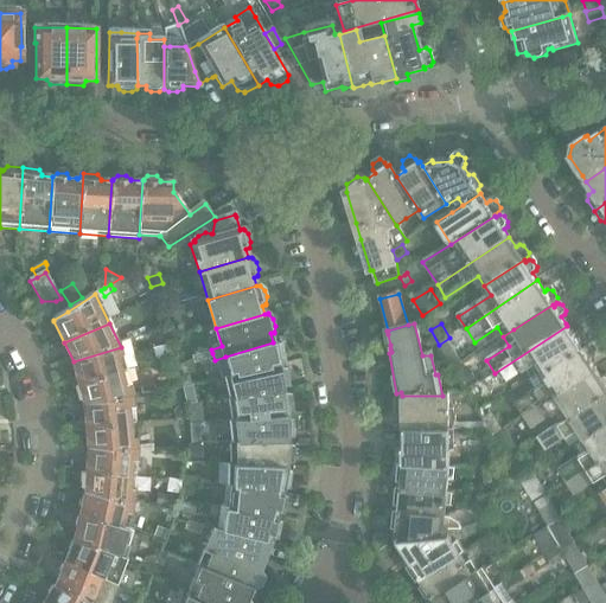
[(567,326),(495,373),(503,386),(527,371),(533,380),(581,348),(581,347),(587,344),(580,333),(574,337),(571,331),(567,326)]
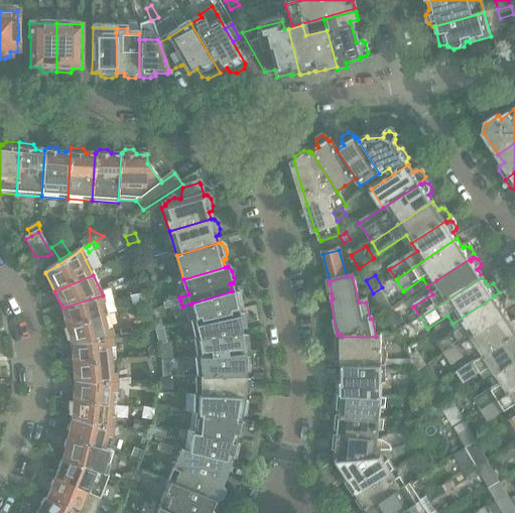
[(156,281),(141,286),(143,292),(158,287),(156,281)]
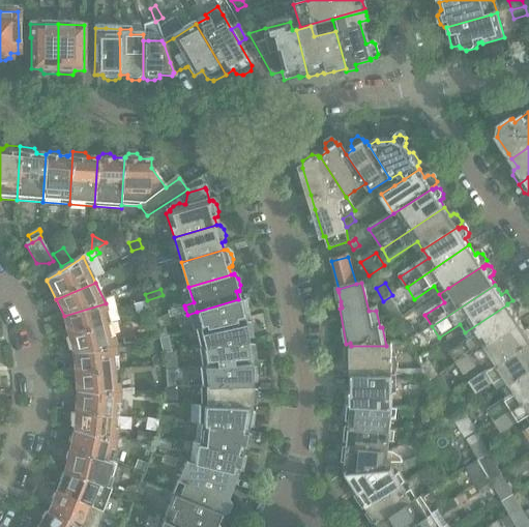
[(121,292),(110,295),(112,300),(123,296),(121,292)]
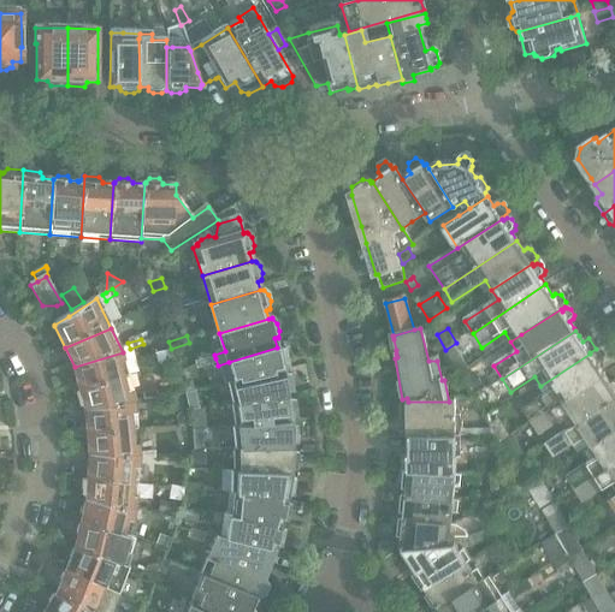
[(455,345),(447,351),(460,374),(469,368),(455,345)]
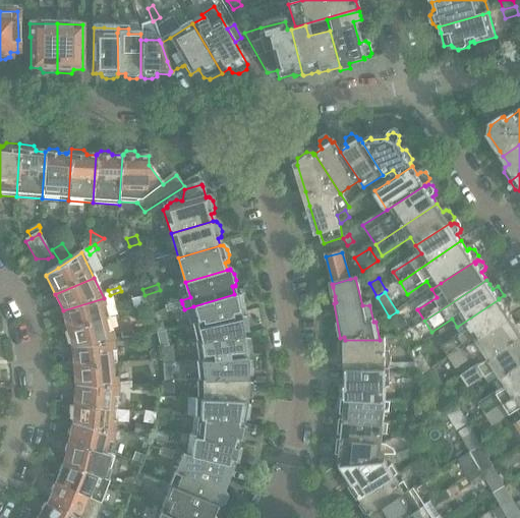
[(234,294),(193,306),(198,325),(240,315),(239,309),(243,308),(240,295),(236,296),(235,294),(234,294)]
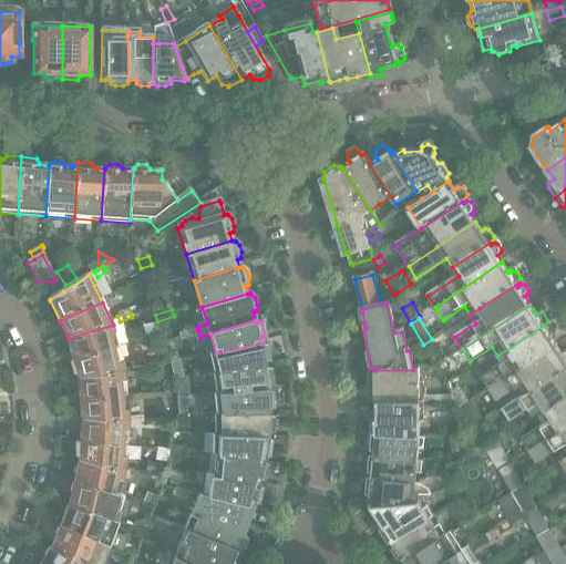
[(113,325),(69,338),(74,359),(119,349),(113,325)]
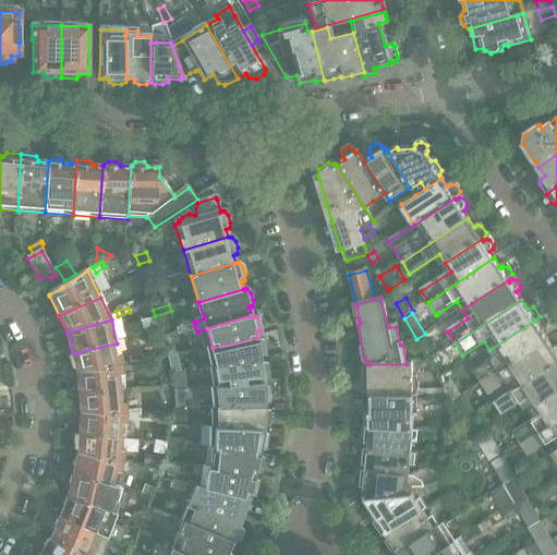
[(158,333),(155,320),(142,323),(145,336),(158,333)]
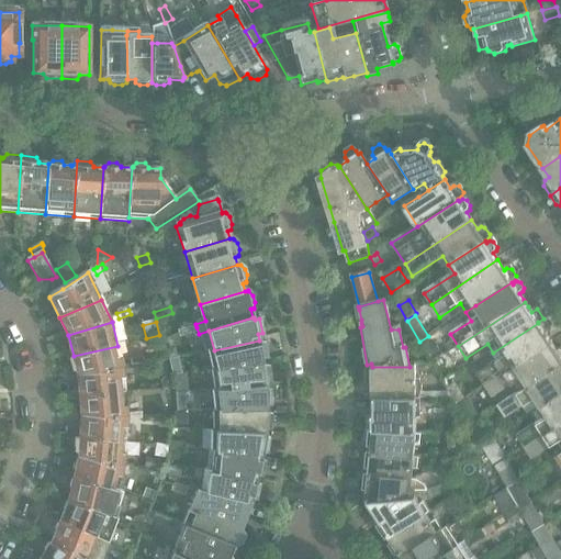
[(497,362),(478,376),(484,387),(552,344),(538,323),(493,353),(492,354),(497,362)]
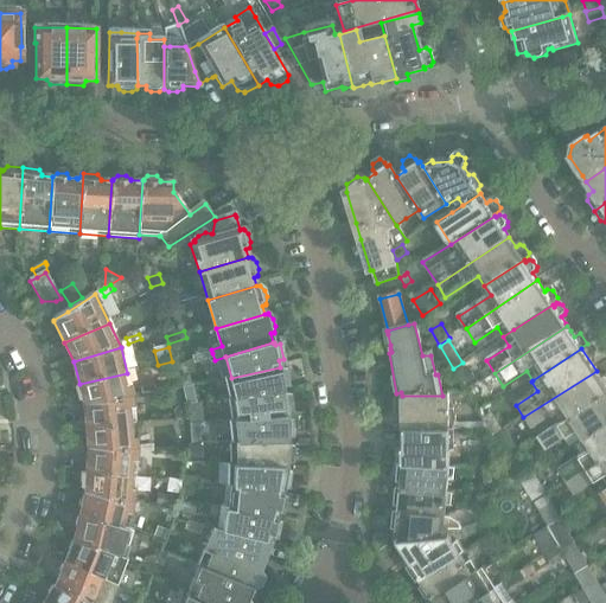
[(212,353),(192,359),(195,366),(215,360),(212,353)]
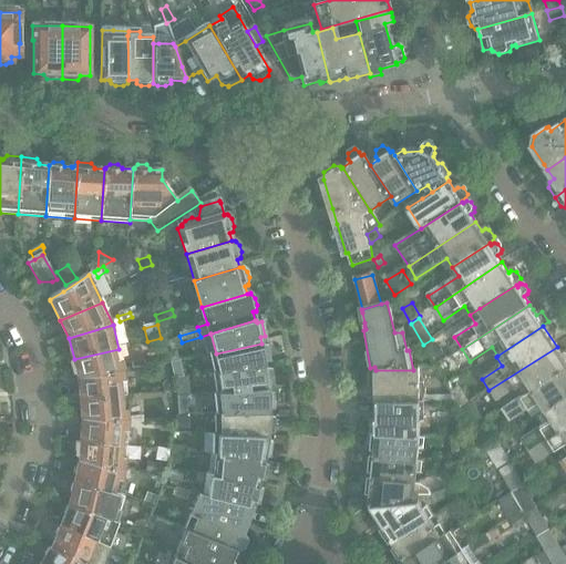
[(216,354),(215,354),(219,375),(265,367),(264,360),(269,360),(266,345),(261,346),(261,344),(216,354)]
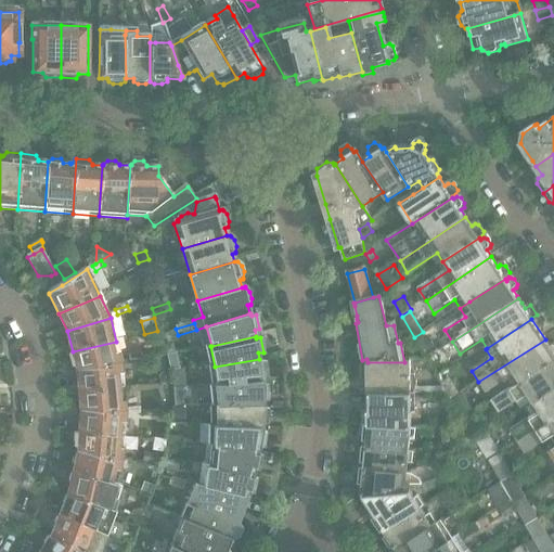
[(545,339),(478,382),(486,394),(506,381),(512,389),(553,362),(553,346),(551,348),(545,339)]
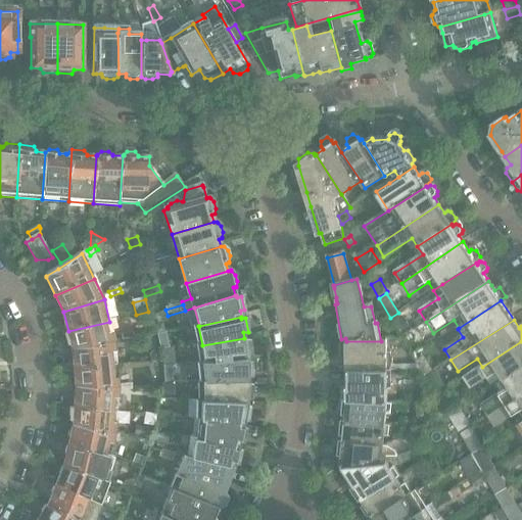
[(411,330),(405,321),(396,326),(401,335),(411,330)]
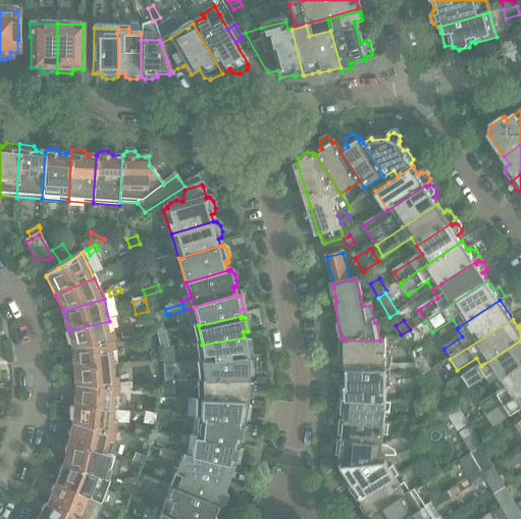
[(109,321),(68,330),(72,349),(114,345),(112,334),(109,321)]
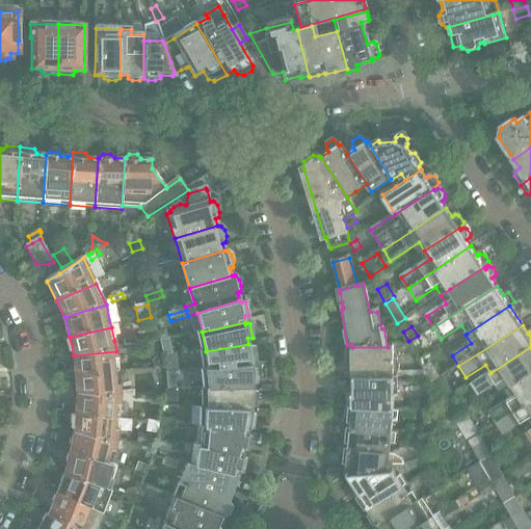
[(166,329),(158,332),(160,341),(168,339),(166,329)]
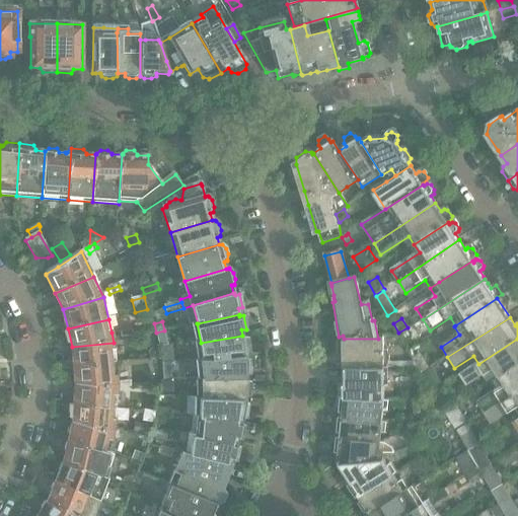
[(410,338),(407,332),(400,335),(404,342),(410,338)]
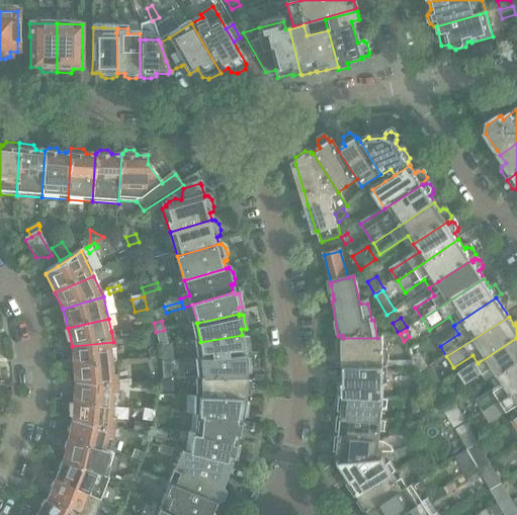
[(166,335),(157,336),(159,347),(168,346),(166,335)]
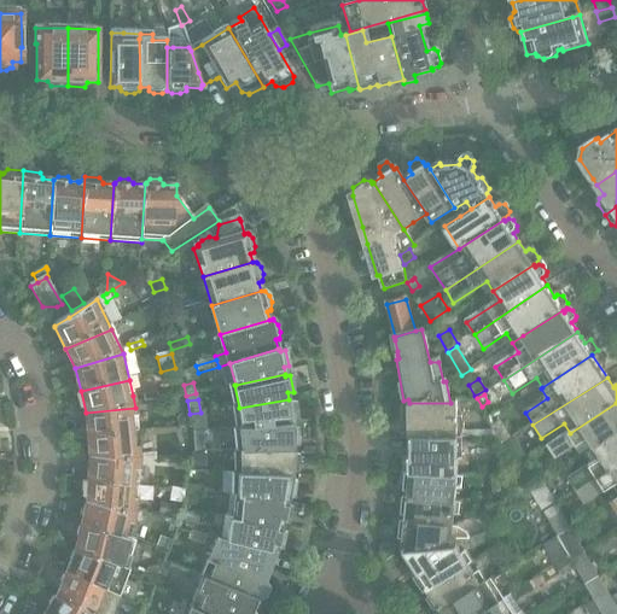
[(239,408),(243,430),(292,426),(291,417),(297,417),(295,402),(290,402),(289,399),(239,408)]
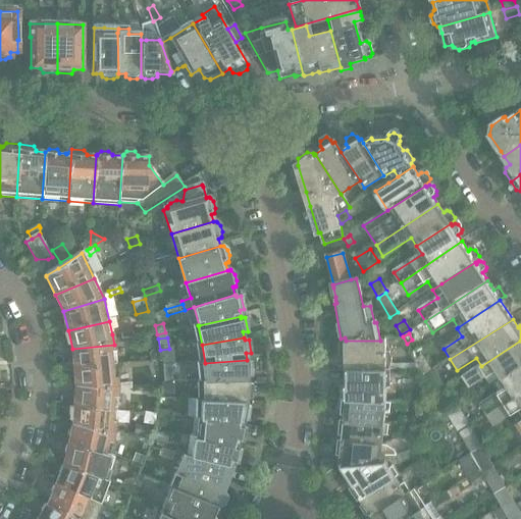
[(346,344),(342,344),(342,356),(346,356),(346,362),(348,362),(349,372),(391,371),(391,366),(391,355),(386,355),(386,340),(380,341),(346,341),(346,344)]
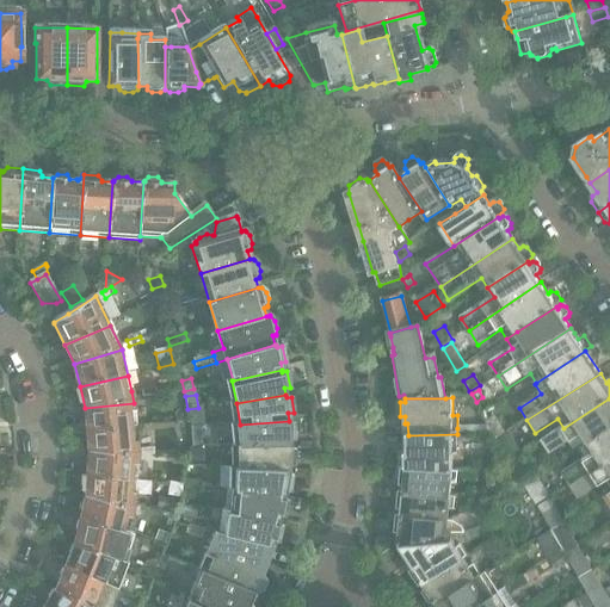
[(609,398),(564,428),(541,443),(550,456),(584,434),(589,443),(609,429),(609,398)]
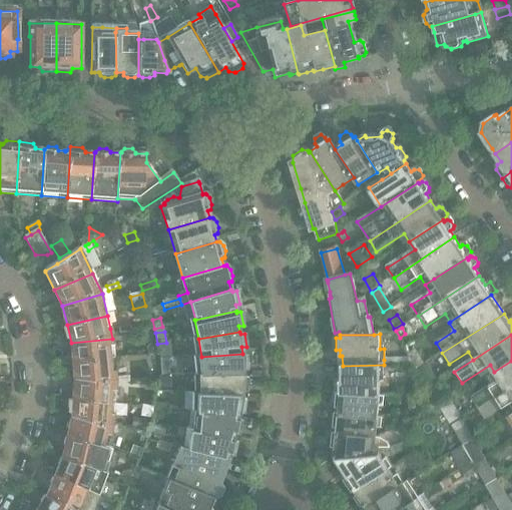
[(112,339),(71,343),(73,362),(113,361),(112,339)]
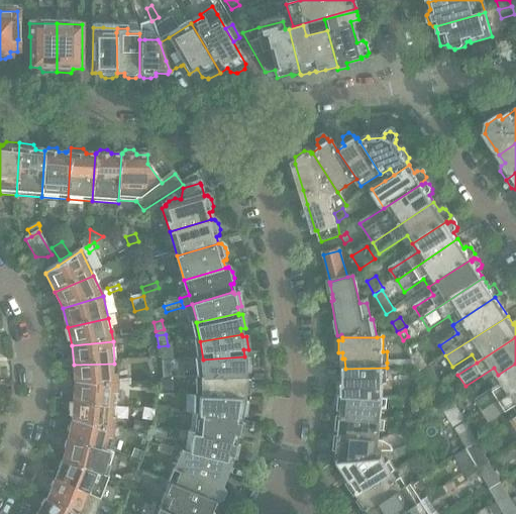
[(172,345),(160,347),(162,365),(170,364),(174,364),(172,345)]
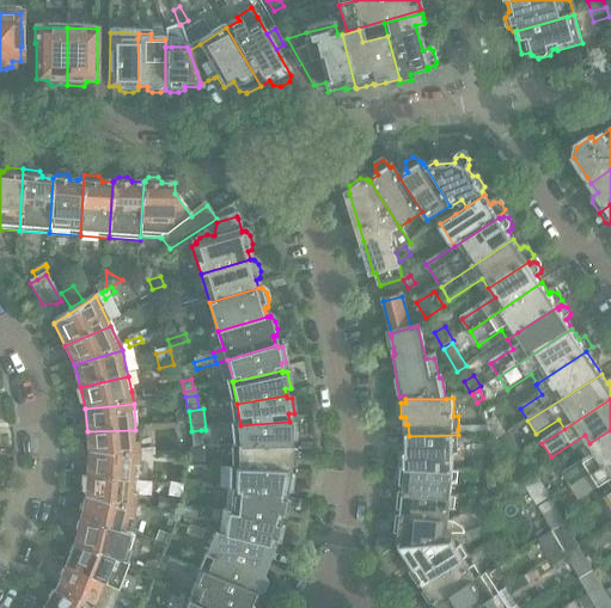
[(181,410),(176,417),(177,425),(190,425),(190,418),(188,411),(188,410),(181,410)]
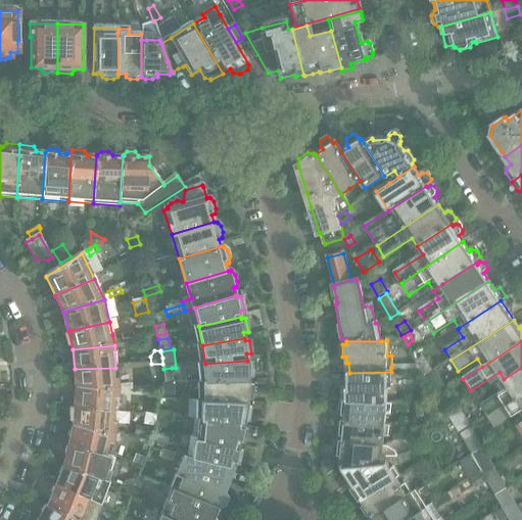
[(423,358),(416,362),(419,367),(422,371),(425,377),(432,372),(423,358)]
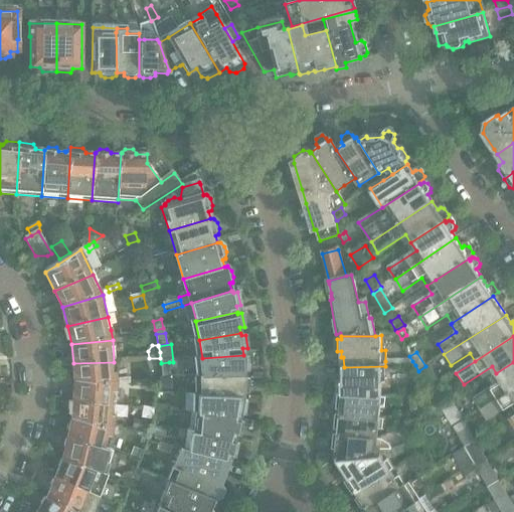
[(202,358),(200,359),(203,377),(244,376),(244,370),(248,370),(247,356),(243,356),(243,355),(202,358)]
